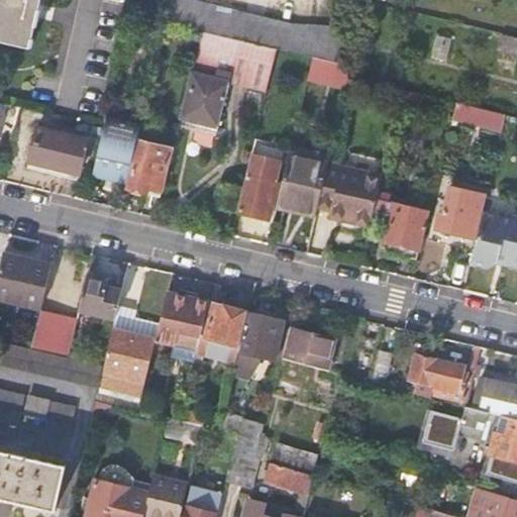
[(0,0),(0,39),(30,46),(40,0),(0,0)]
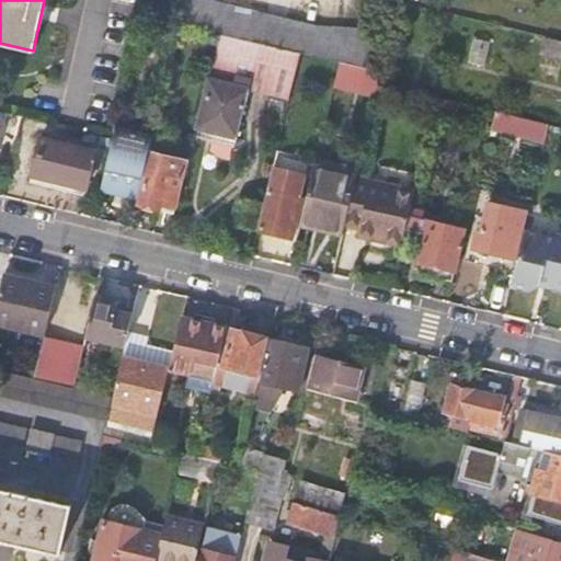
[(221,34),(261,43),(300,53),(340,63),(379,71),(376,34),(323,29),(205,0),(185,0),(180,23),(221,34)]
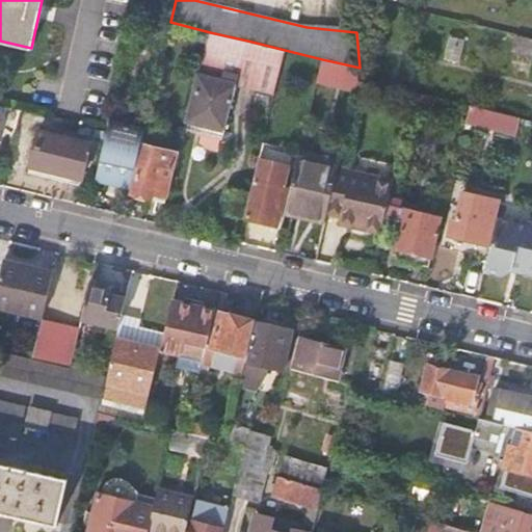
[(239,76),(250,78),(257,55),(283,60),(285,50),(247,41),(239,76)]
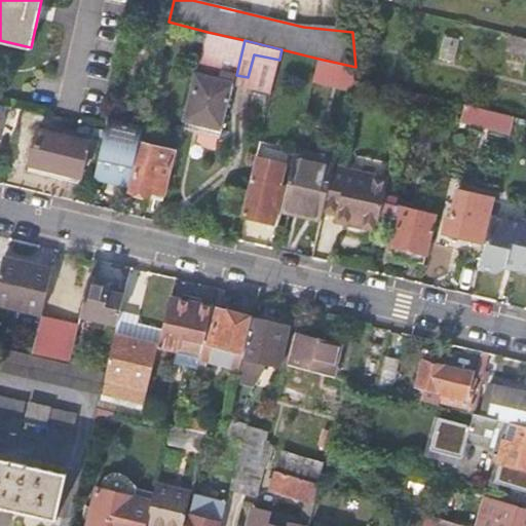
[(355,67),(318,59),(312,81),(334,86),(335,83),(354,87),(355,81),(355,67)]
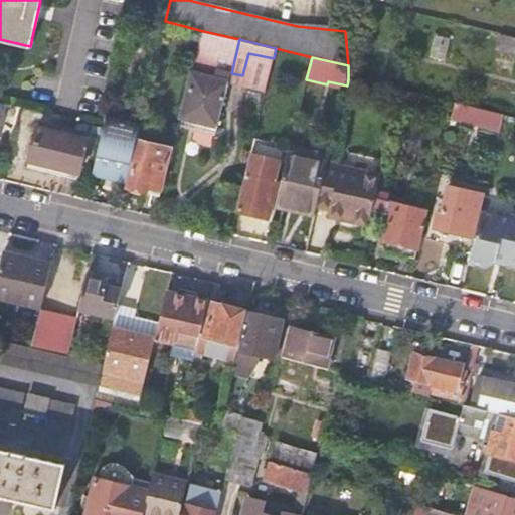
[(219,125),(227,90),(229,81),(193,73),(182,116),(219,125)]
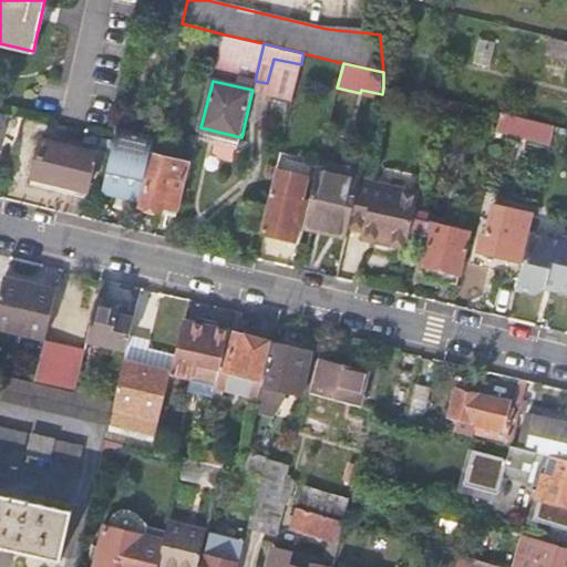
[(255,81),(253,90),(250,99),(264,101),(268,84),(267,83),(255,81)]
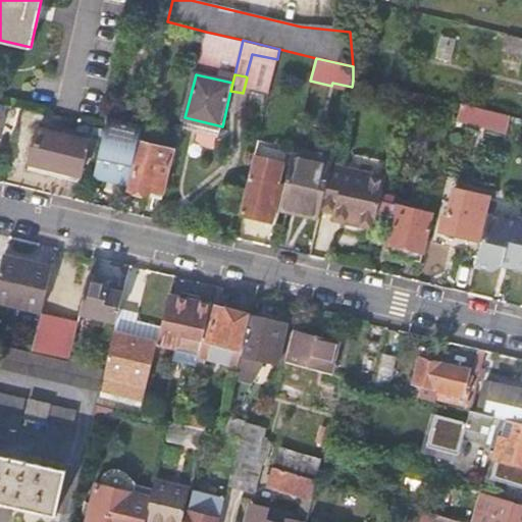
[(487,109),(462,104),(460,114),(459,119),(483,125),(487,109)]
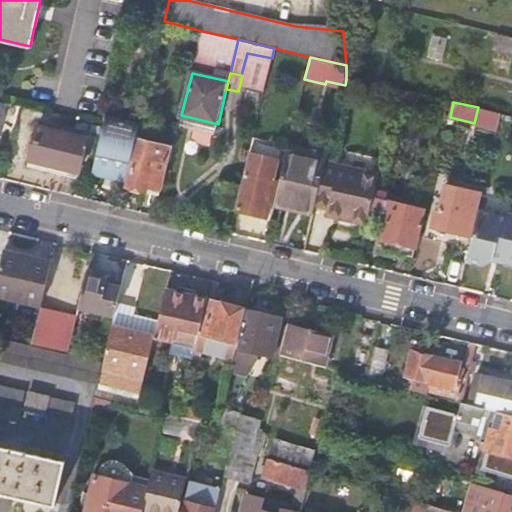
[(502,113),(478,107),(474,123),(499,129),(499,127),(500,123),(502,113)]
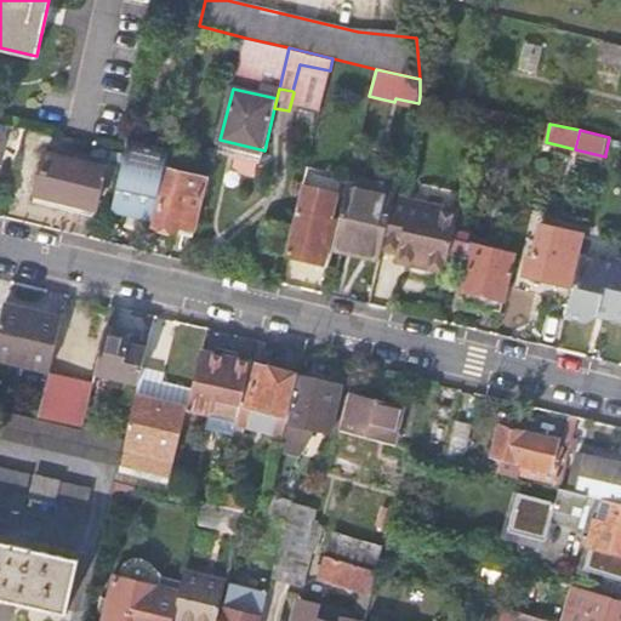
[(607,149),(605,154),(620,157),(620,140),(609,137),(607,149)]
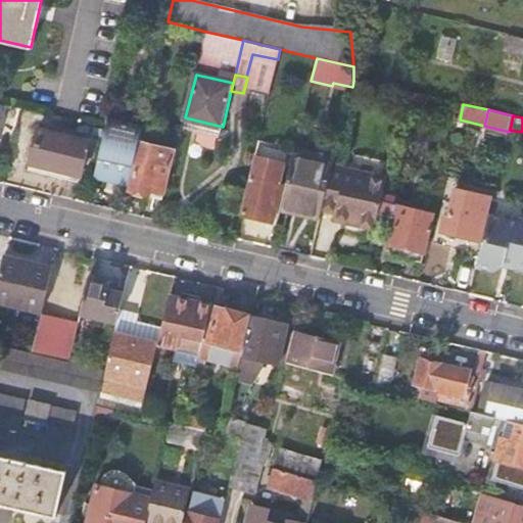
[(106,128),(103,141),(95,175),(130,183),(138,148),(143,128),(108,117),(106,128)]
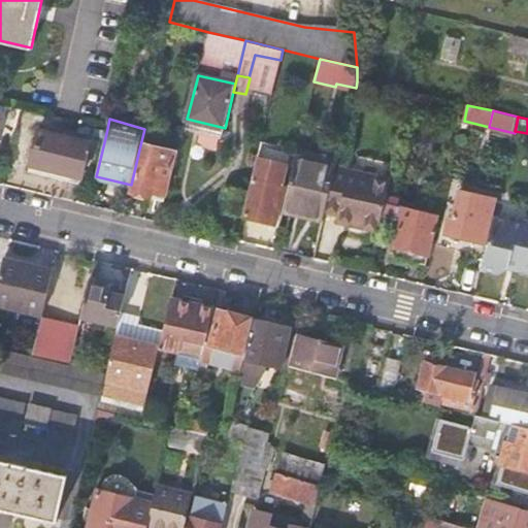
[(187,119),(185,127),(223,136),(225,128),(187,119)]
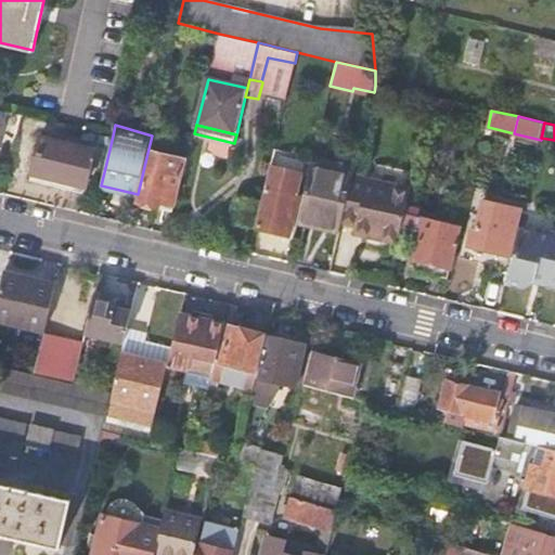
[(95,149),(41,136),(33,172),(86,185),(95,149)]
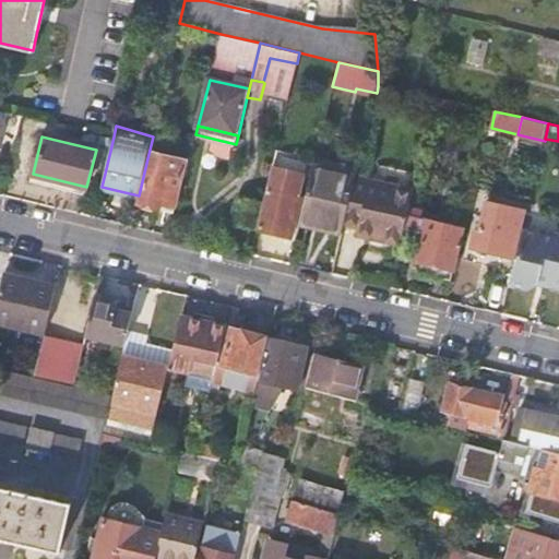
[(174,212),(186,159),(152,152),(139,203),(174,212)]
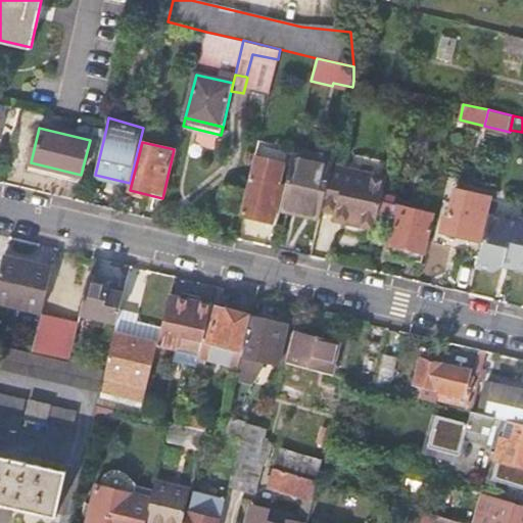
[(286,152),(257,145),(254,156),(283,162),(286,152)]
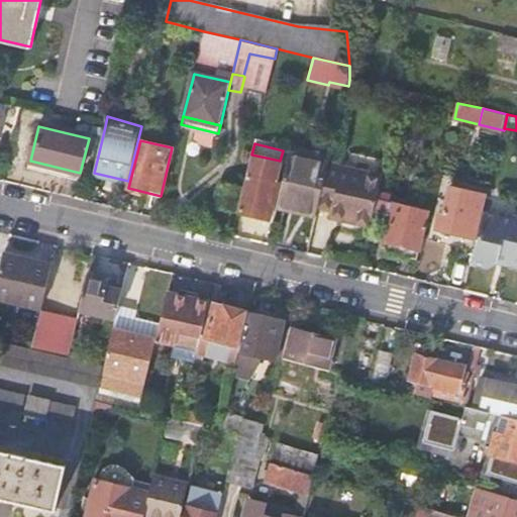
[(329,164),(290,153),(278,204),(299,209),(300,203),(318,208),(329,164)]
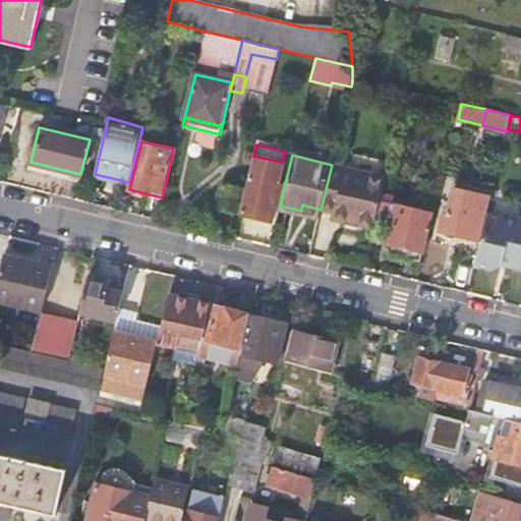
[(253,156),(239,214),(271,221),(279,184),(277,183),(282,162),(253,156)]
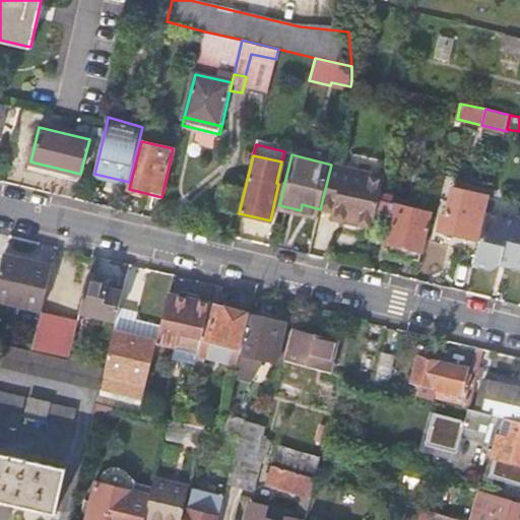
[(342,209),(339,220),(373,229),(377,213),(380,201),(386,177),(331,165),(320,209),(333,211),(334,208),(342,209)]
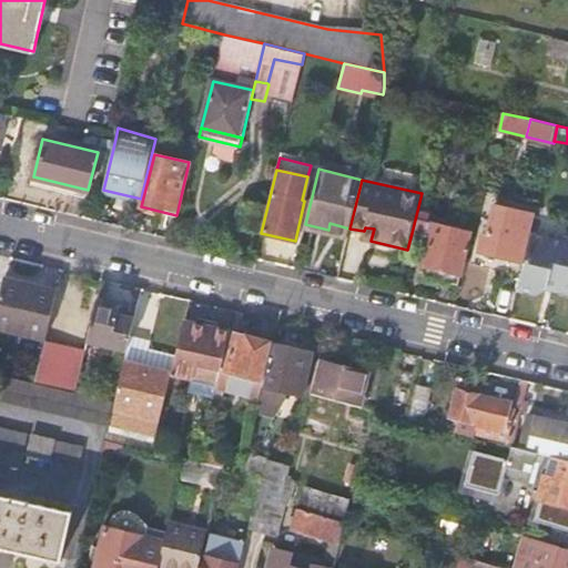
[(263,209),(240,203),(235,224),(257,230),(263,209)]
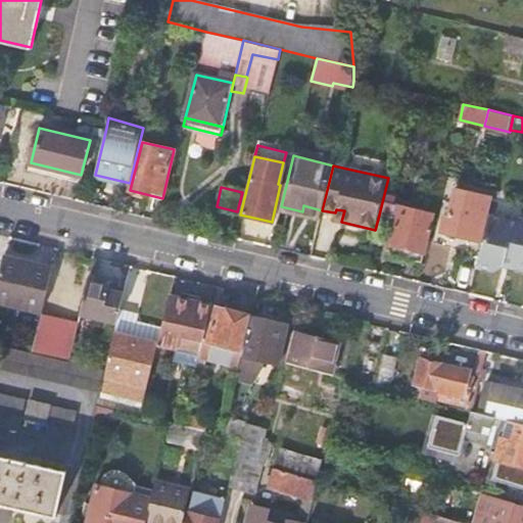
[(441,233),(482,242),(489,216),(493,197),(457,188),(449,215),(452,215),(452,217),(445,216),(441,233)]
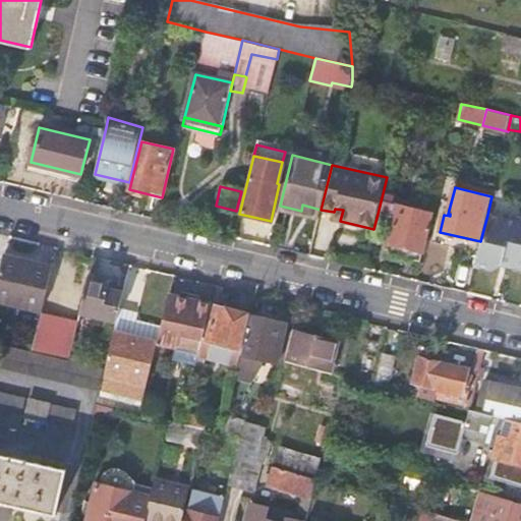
[(431,214),(381,201),(378,214),(395,217),(389,243),(422,250),(431,214)]
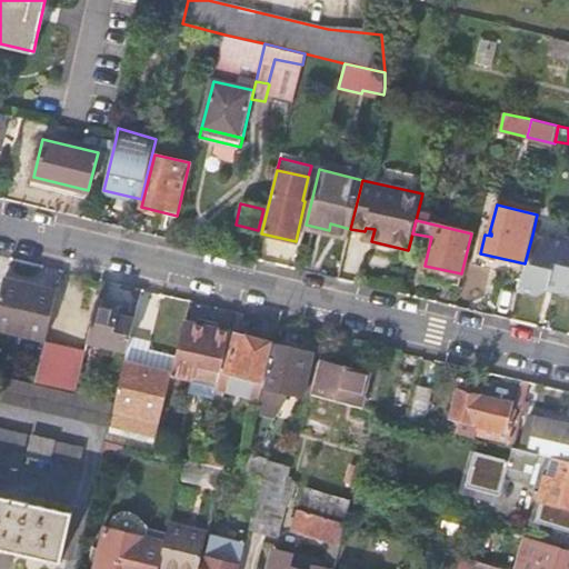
[(366,228),(365,231),(363,239),(371,241),(375,229),(366,228)]
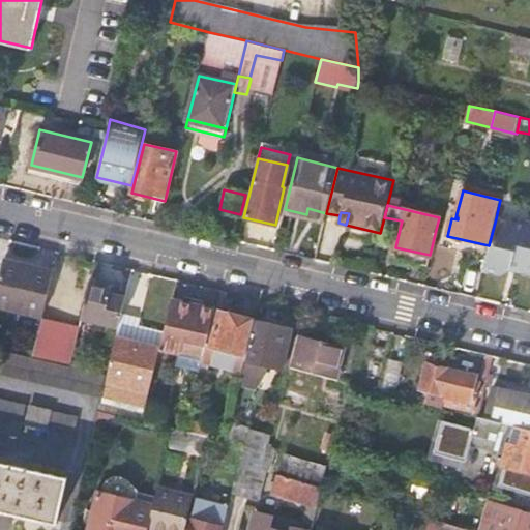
[(529,222),(527,221),(518,225),(496,218),(489,245),(482,271),(501,275),(510,269),(511,266),(523,268),(522,272),(529,274),(529,222)]
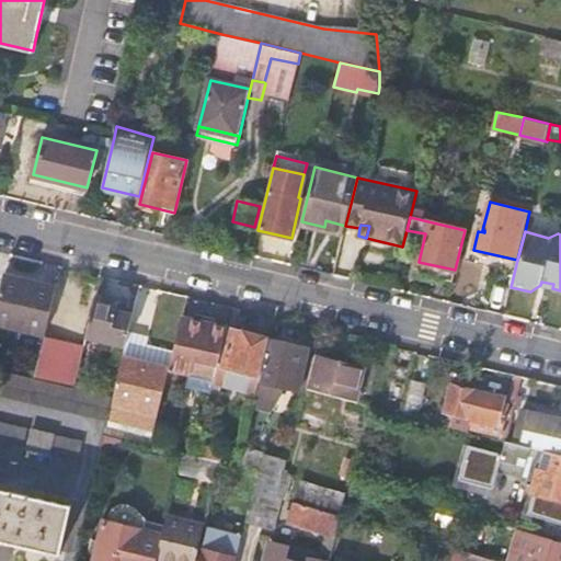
[(0,322),(47,333),(58,287),(6,275),(0,297),(0,322)]
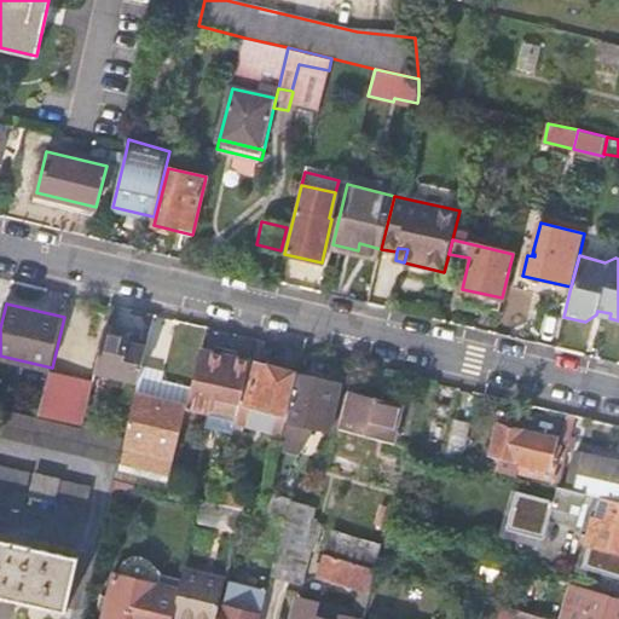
[(144,368),(149,348),(128,343),(131,333),(108,328),(98,370),(140,381),(143,375),(144,368)]
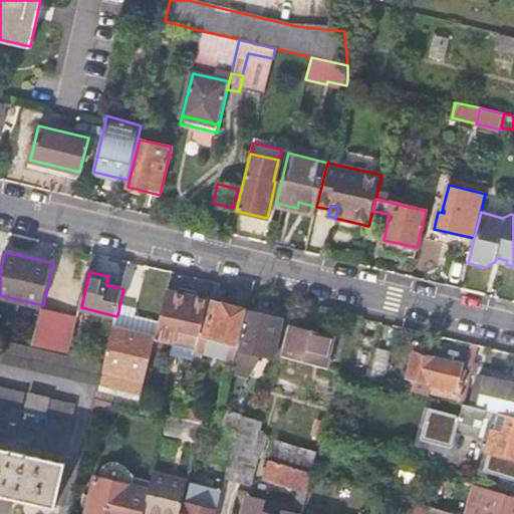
[(202,335),(204,326),(207,315),(210,302),(168,292),(161,322),(157,338),(199,348),(202,335)]
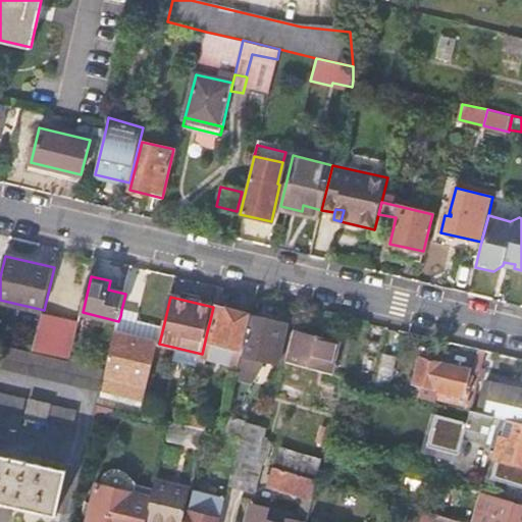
[(245,351),(253,316),(220,307),(217,322),(210,320),(207,331),(205,341),(202,354),(202,358),(241,368),(245,351)]
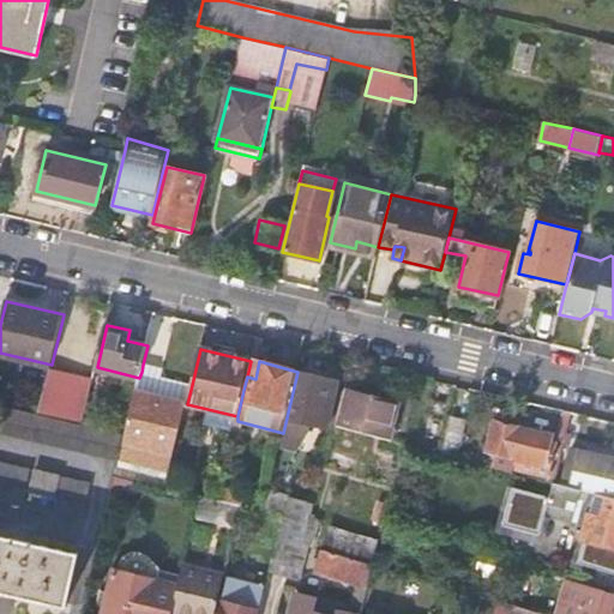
[(143,365),(142,372),(139,378),(136,395),(187,407),(187,404),(192,385),(162,378),(163,369),(143,365)]
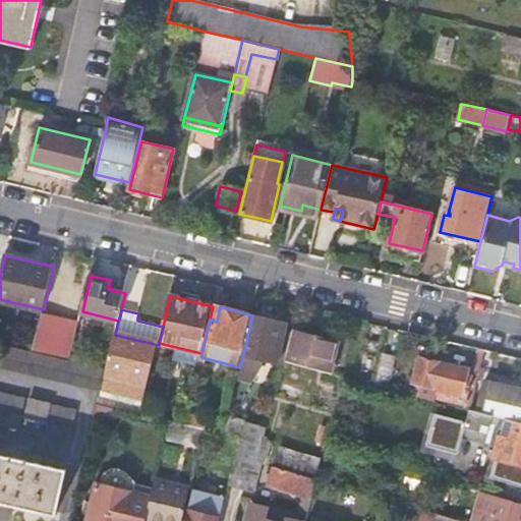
[(43,314),(34,349),(70,358),(79,323),(43,314)]
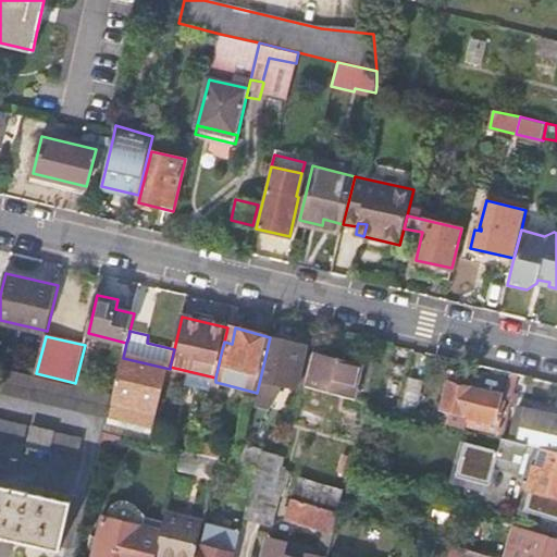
[(307,346),(270,337),(261,374),(257,393),(255,404),(270,408),(281,388),(282,384),(297,387),(307,346)]
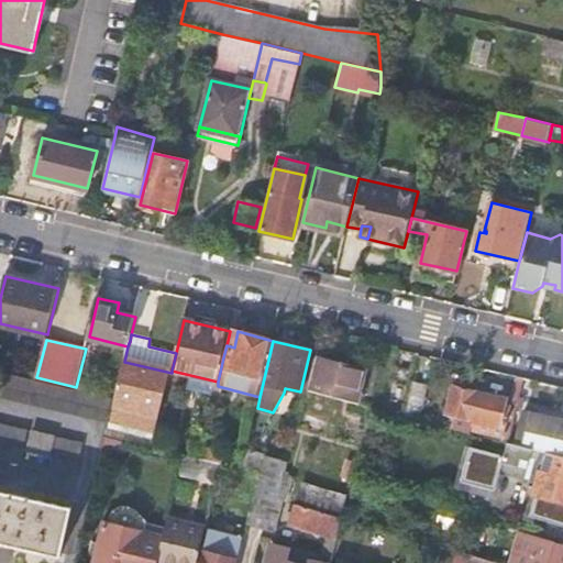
[(316,382),(312,393),(355,403),(363,370),(311,357),(306,379),(316,382)]
